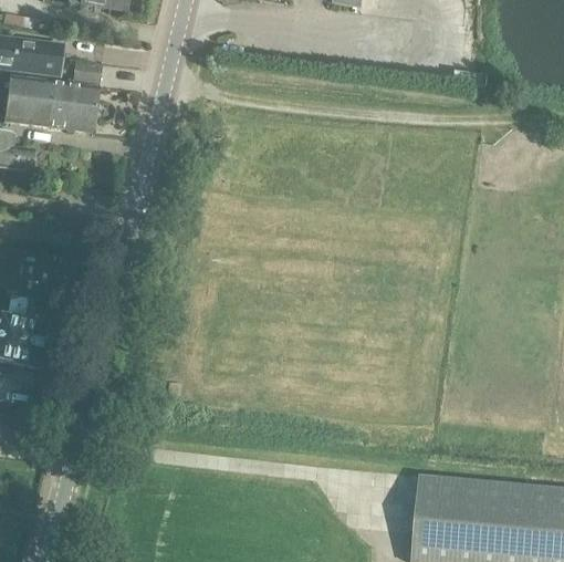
[(0,68),(59,75),(62,42),(0,33),(0,68)]
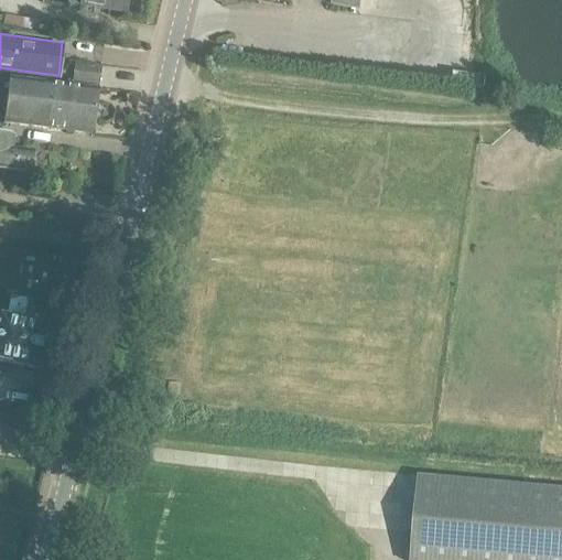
[(8,74),(2,119),(92,130),(99,64),(74,61),(72,82),(8,74)]
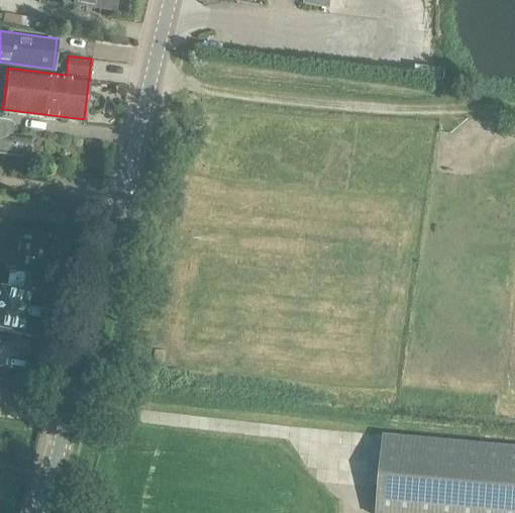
[(0,150),(27,155),(29,136),(7,134),(9,120),(0,118),(0,150)]
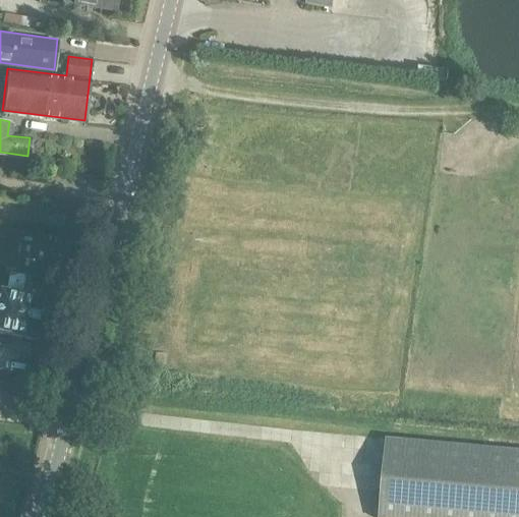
[(0,330),(31,337),(39,297),(36,296),(38,290),(35,285),(27,284),(23,287),(22,293),(0,288),(0,330)]
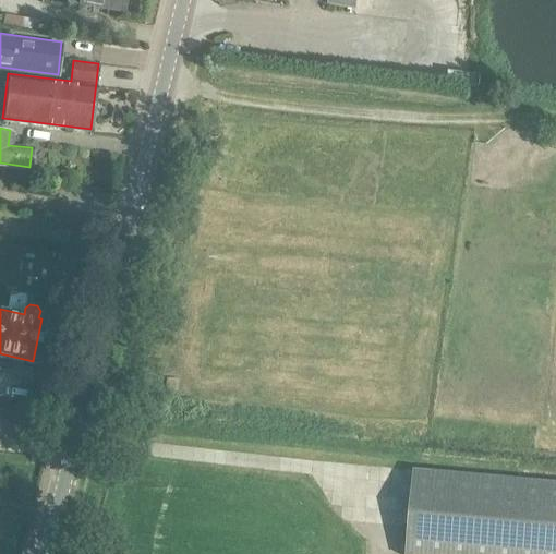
[(555,553),(555,479),(412,467),(403,553),(414,553),(555,553)]
